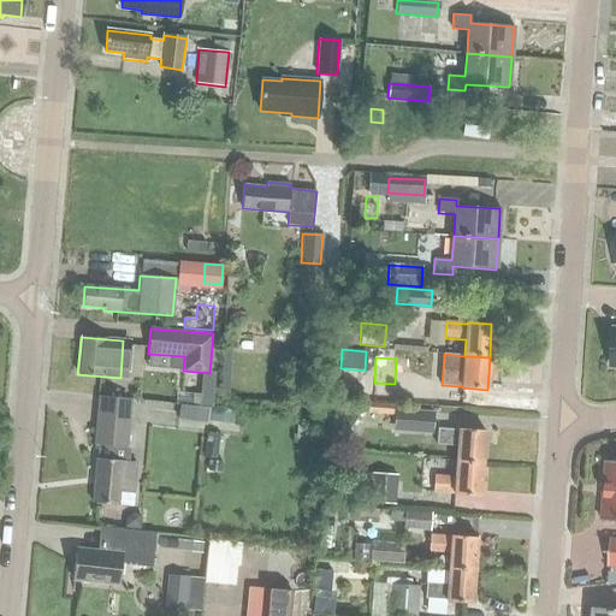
[(201,373),(199,407),(211,407),(213,374),(201,373)]
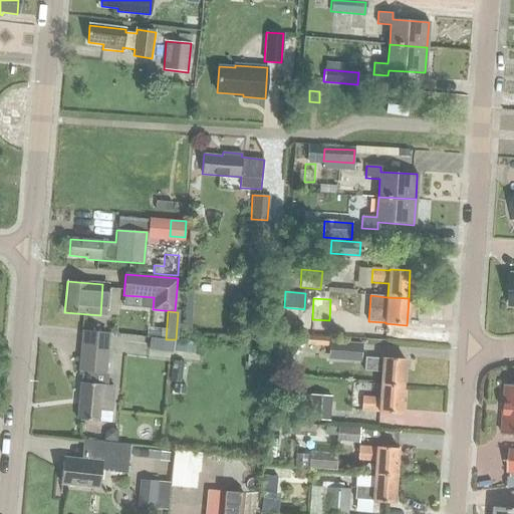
[(109,324),(108,332),(116,333),(117,325),(109,324)]
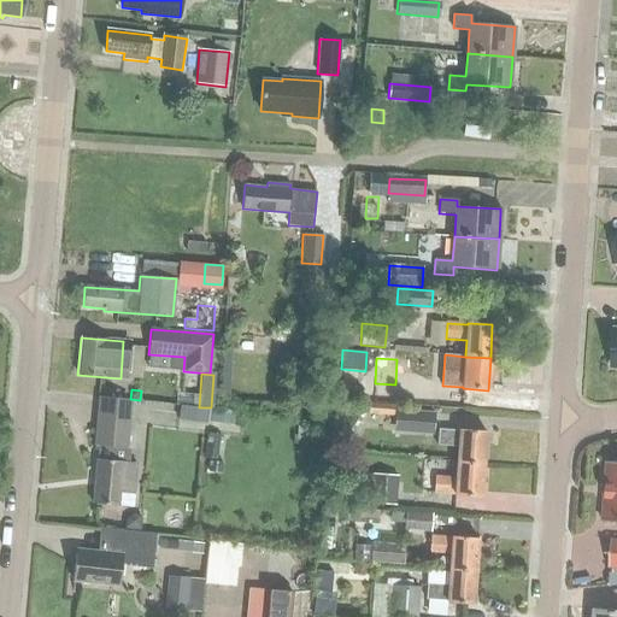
[(130,399),(98,395),(93,445),(101,446),(125,448),(130,399)]
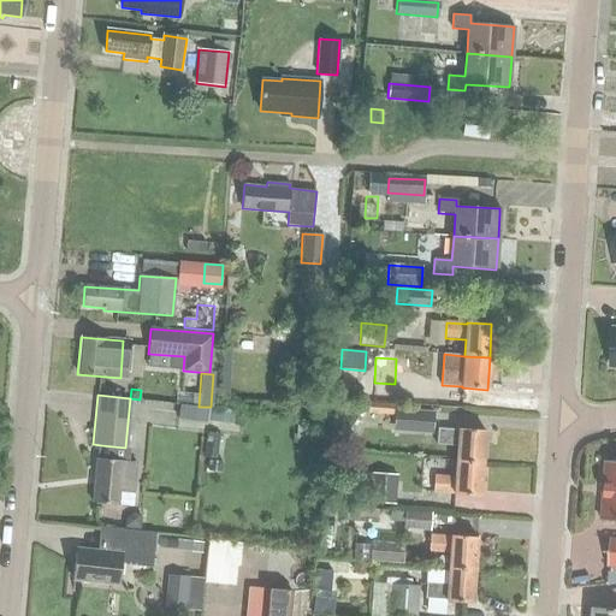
[(338,432),(348,438),(367,410),(357,403),(354,409),(347,404),(338,416),(345,421),(338,432)]
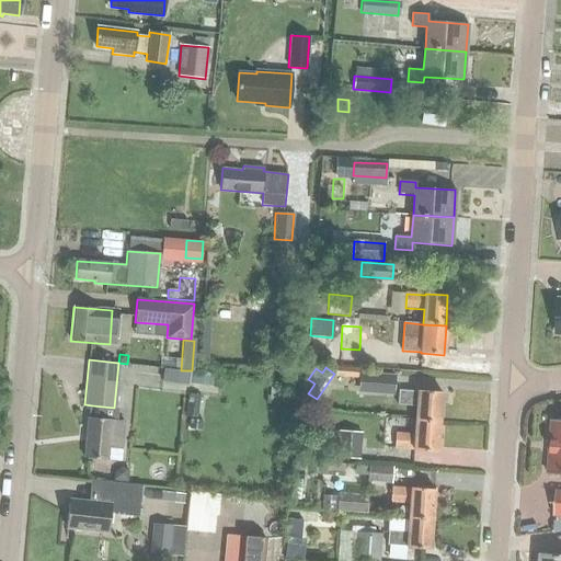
[(334,376),(357,378),(358,368),(335,367),(334,376)]
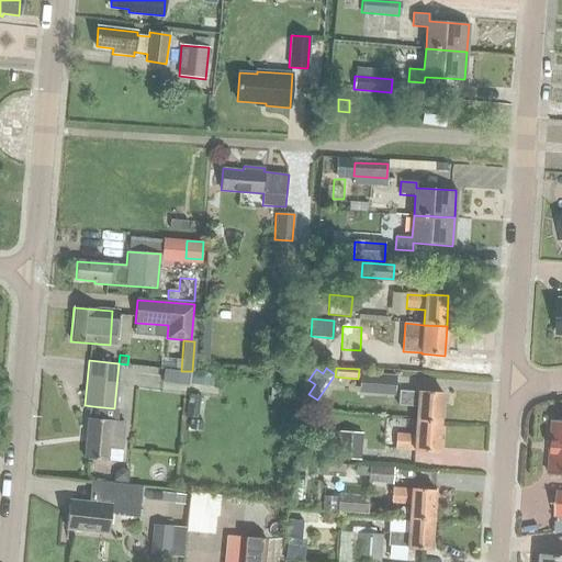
[(161,382),(188,385),(188,384),(212,388),(213,375),(189,372),(163,369),(161,382)]
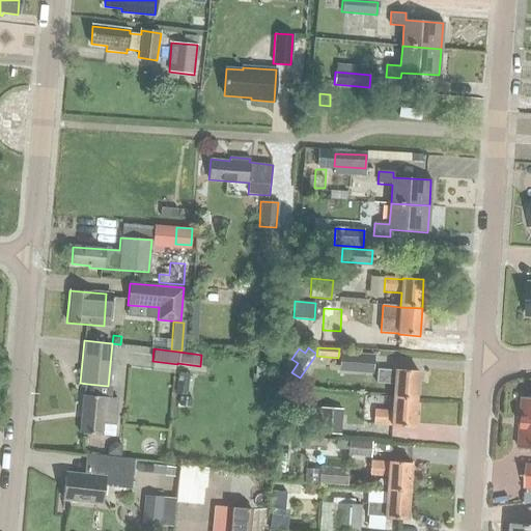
[(339,371),(372,374),(374,355),(340,353),(339,371)]
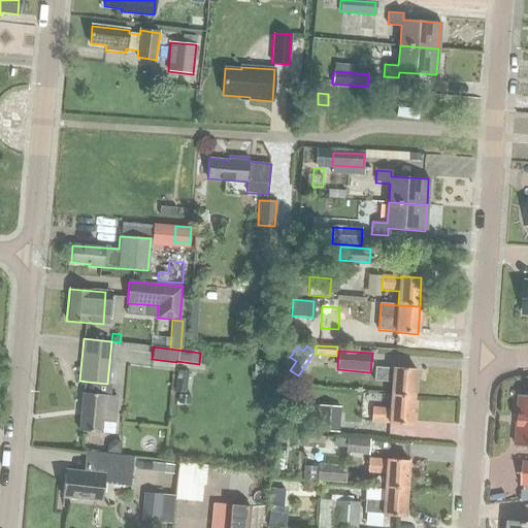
[(269,377),(270,365),(254,364),(253,376),(269,377)]
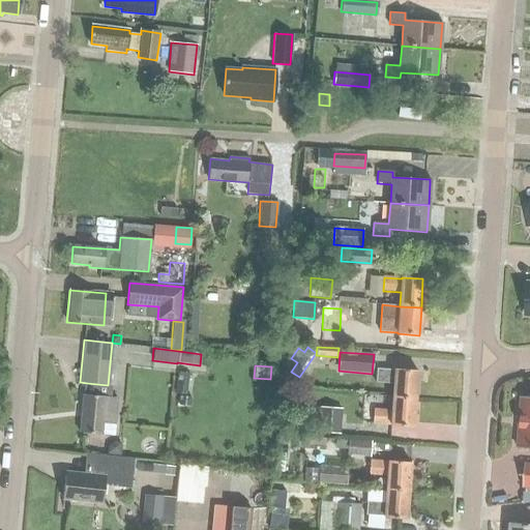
[(393,384),(392,396),(414,399),(416,370),(394,369),(394,370),(377,369),(376,383),(393,384)]
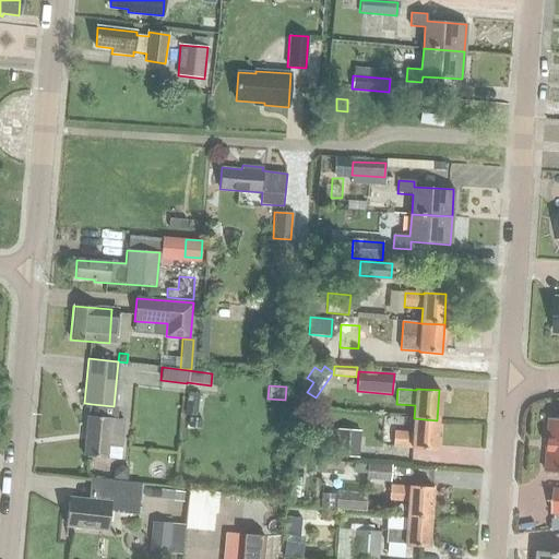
[(198,403),(199,394),(188,392),(187,401),(198,403)]
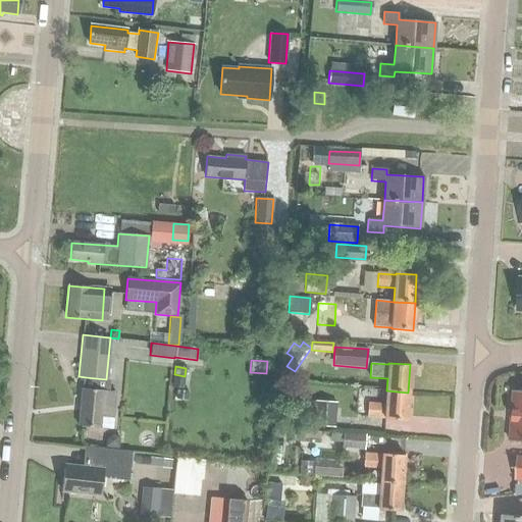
[(280,379),(289,379),(289,369),(280,369),(280,379)]
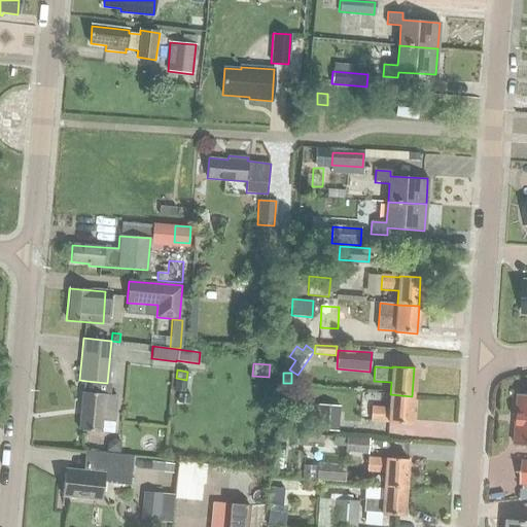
[(85,393),(82,392),(79,428),(113,431),(116,395),(109,395),(110,387),(107,383),(86,381),(85,393)]
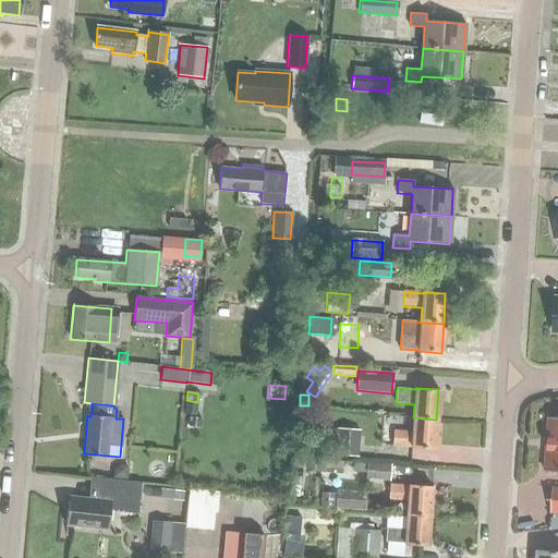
[(189,427),(199,428),(201,419),(190,417),(189,427)]
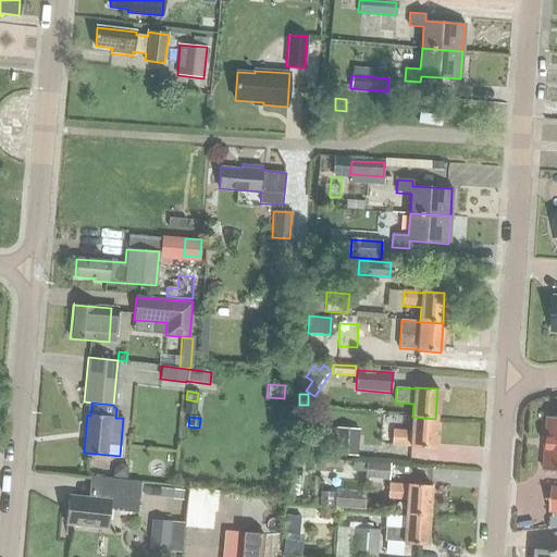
[(435,419),(412,417),(411,432),(393,431),(393,445),(411,446),(410,447),(433,449),(435,419)]
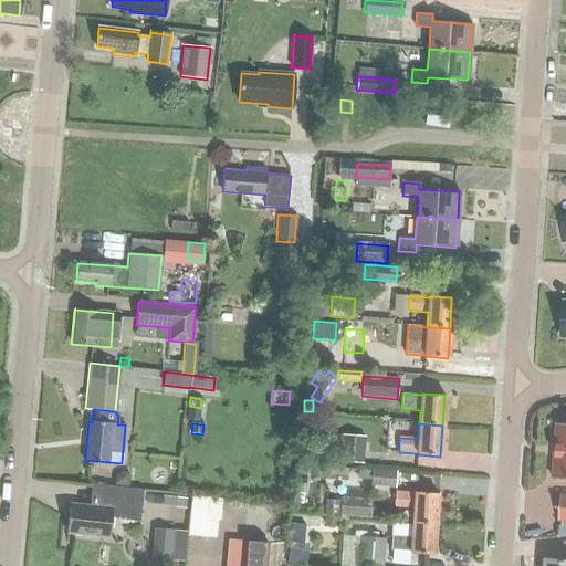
[(552,478),(565,478),(565,423),(555,423),(552,478)]
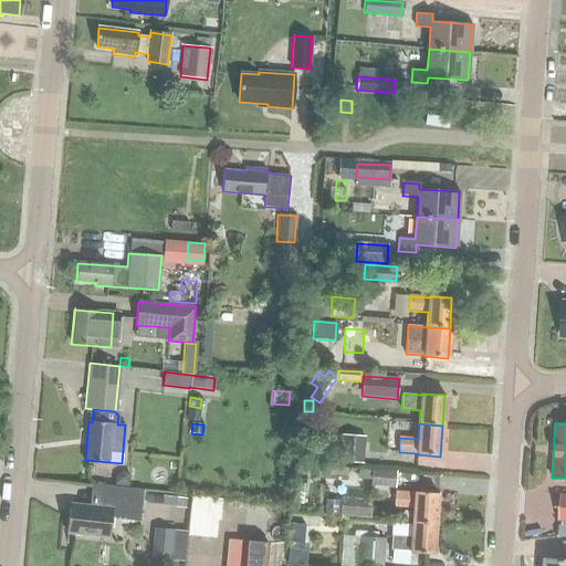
[(342,436),(339,462),(363,464),(364,438),(342,436)]
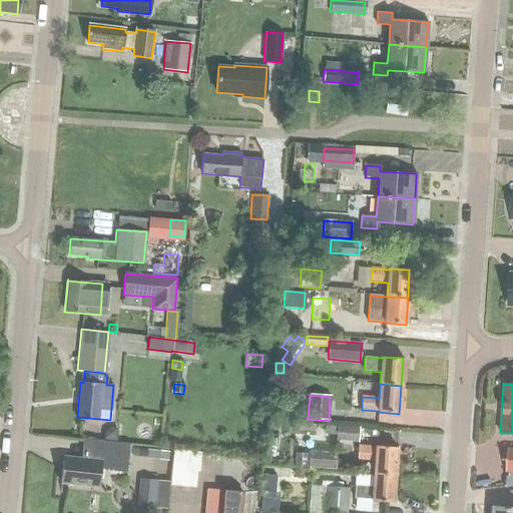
[(337,441),(347,441),(359,442),(360,427),(337,426),(337,441)]
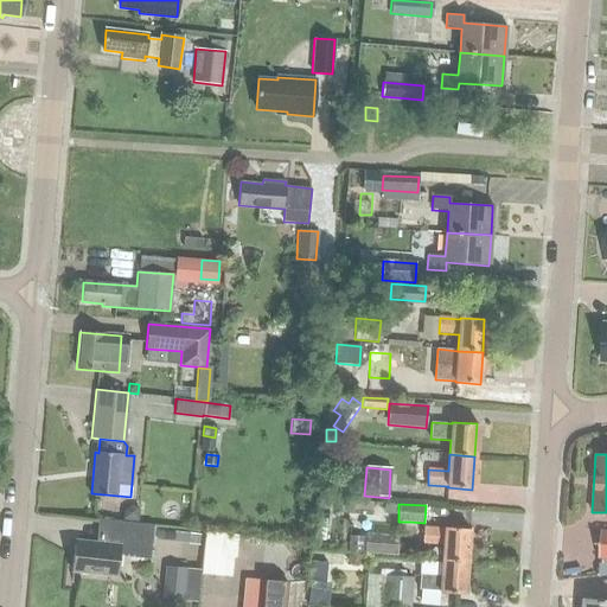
[(136,523),(138,509),(129,508),(123,512),(122,521),(136,523)]
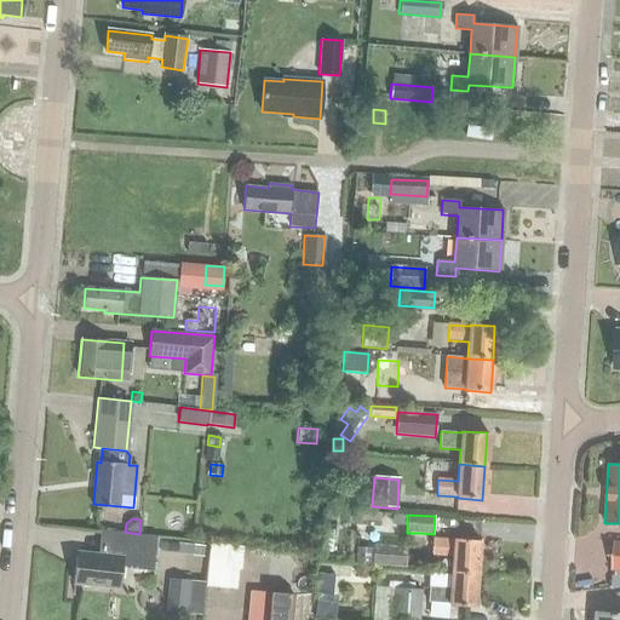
[(336,521),(323,520),(322,529),(334,530),(336,521)]
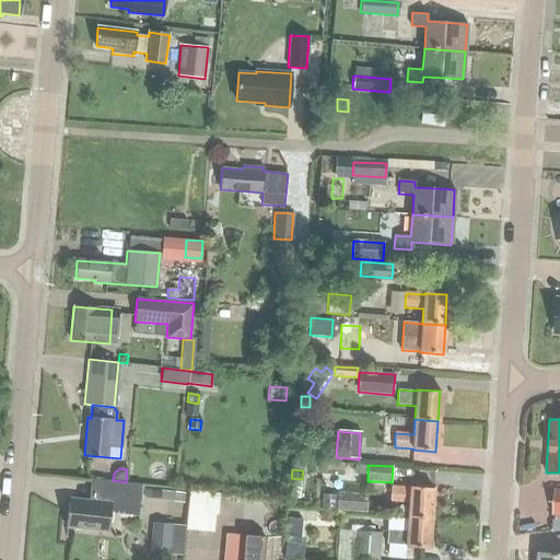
[(100,502),(69,499),(66,527),(106,532),(108,513),(138,516),(141,485),(102,480),(100,502)]
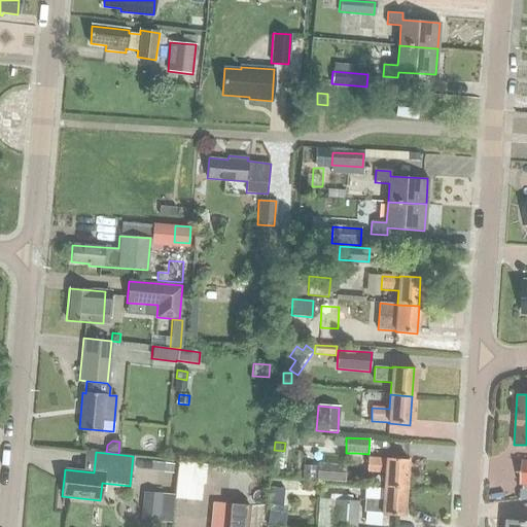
[(385,473),(384,486),(406,487),(408,459),(386,457),(386,458),(369,457),(367,472),(385,473)]
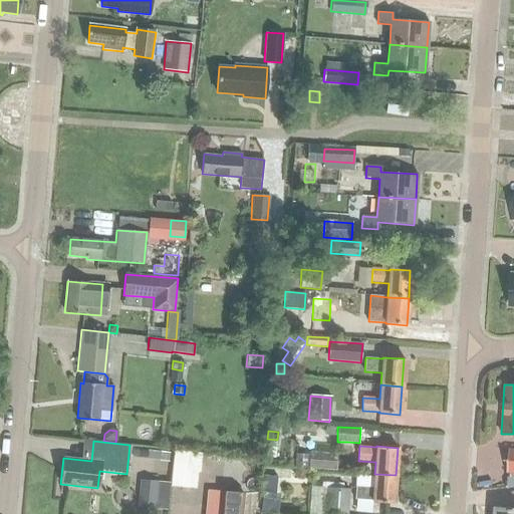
[(306,455),(294,455),(294,467),(306,467),(306,455)]
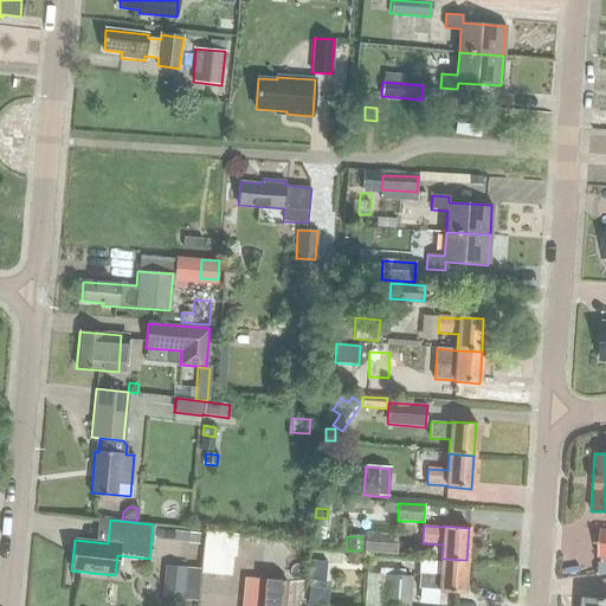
[(362,553),(395,550),(394,541),(362,543),(362,553)]
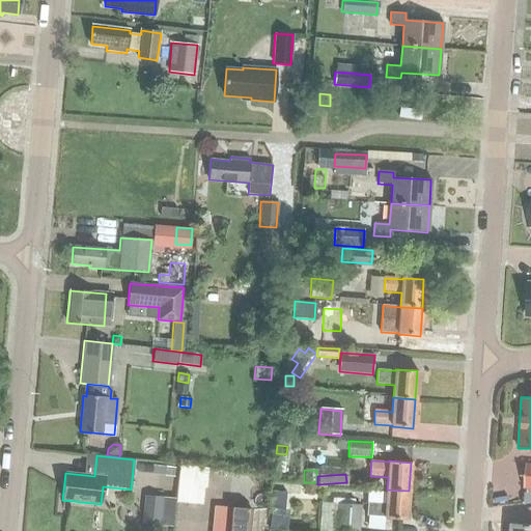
[(314,488),(312,485),(308,485),(305,487),(305,492),(307,495),(311,495),(314,493),(314,488)]
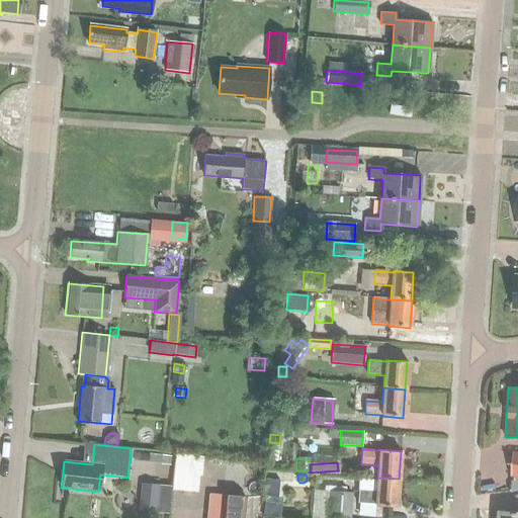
[(399,479),(377,478),(376,492),(359,491),(358,502),(376,503),(376,505),(398,506),(399,479)]
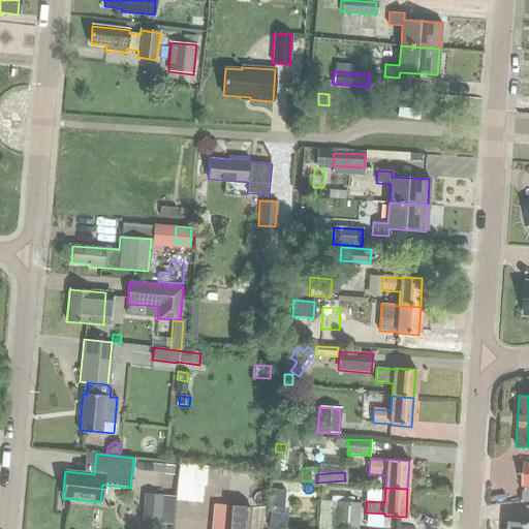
[(159,524),(162,495),(144,494),(141,522),(159,524)]
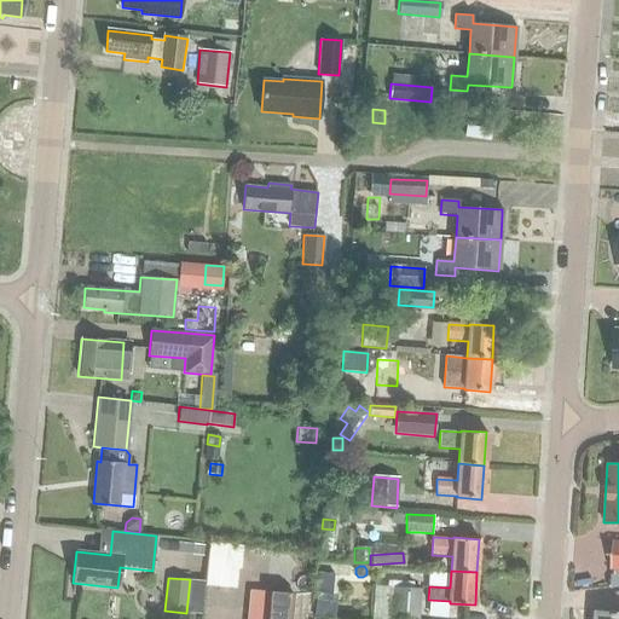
[(391,618),(406,618),(420,618),(422,589),(392,588),(391,618)]
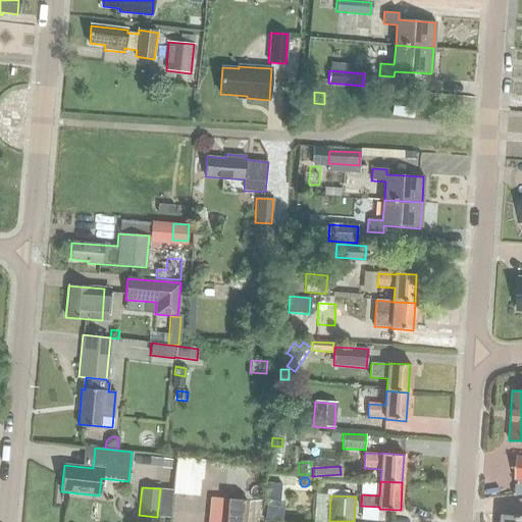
[(220,521),(246,521),(248,503),(223,501),(220,521)]
